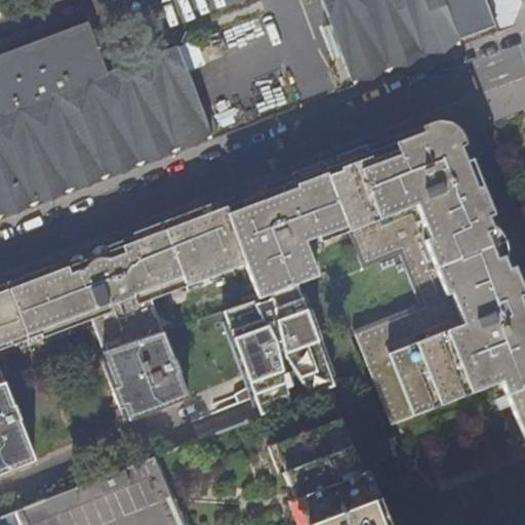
[(321,0),(351,80),(495,27),(485,0),(321,0)]
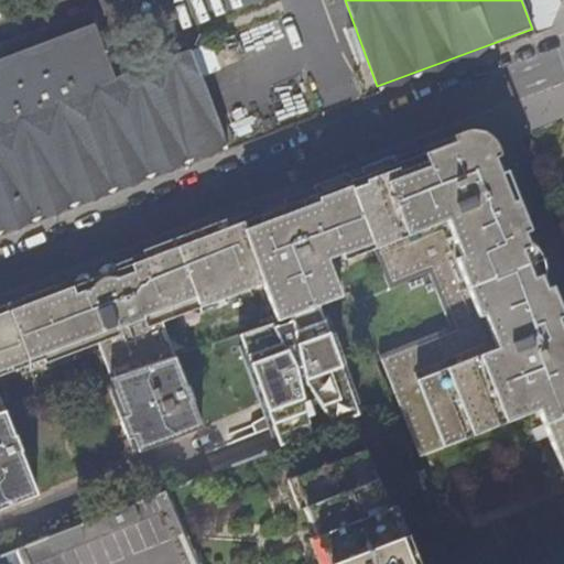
[(0,227),(226,143),(191,50),(114,78),(93,22),(0,55),(0,227)]
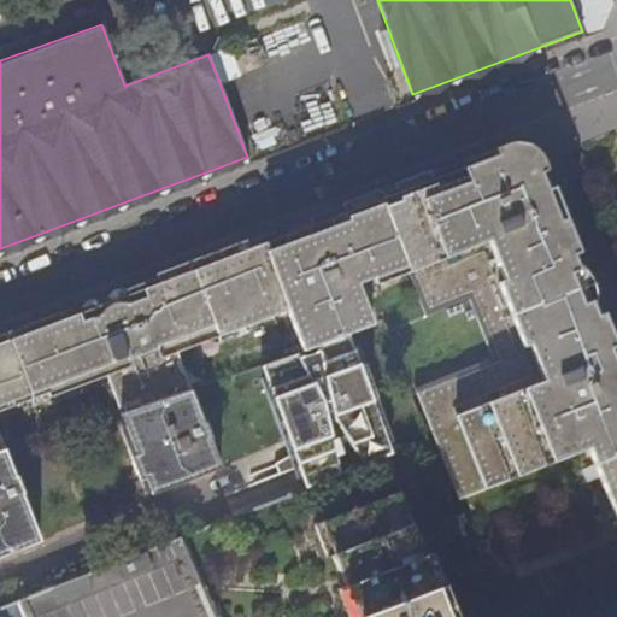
[(533,159),(527,144),(522,142),(513,141),(503,145),(506,151),(509,150),(512,150),(516,148),(519,150),(522,150),(526,152),(529,154),(530,157),(533,159)]
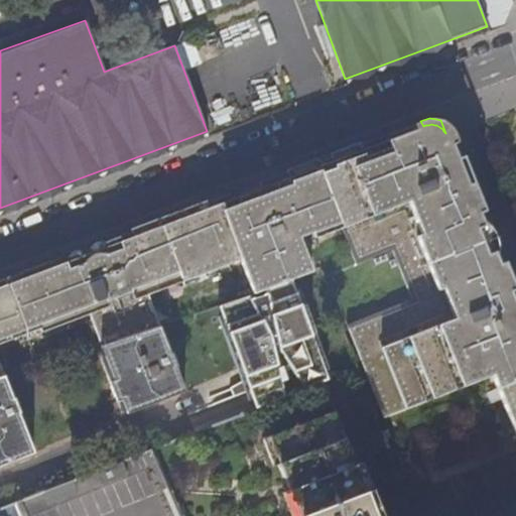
[(459,144),(455,134),(453,130),(449,126),(446,123),(440,120),(445,133),(452,147),(459,144)]
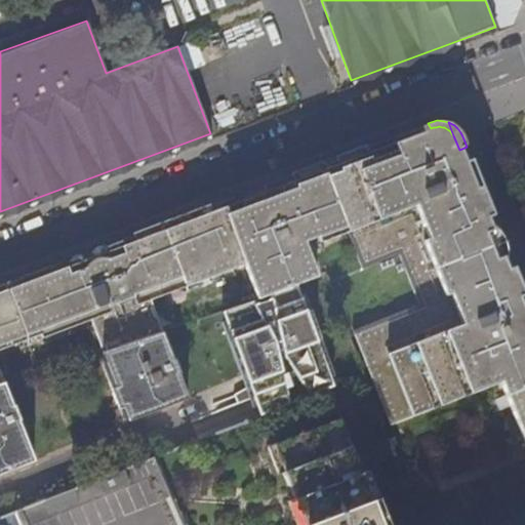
[(163,330),(315,280),(303,245),(317,240),(318,246),(347,235),(359,266),(489,225),(487,218),(463,160),(461,155),(459,150),(453,135),(451,133),(450,131),(447,129),(444,127),(442,127),(439,126),(436,127),(433,127),(431,128),(428,123),(265,185),(267,189),(241,199),(239,194),(108,243),(110,248),(84,257),(83,252),(0,282),(0,384),(4,382),(103,350),(163,330)]
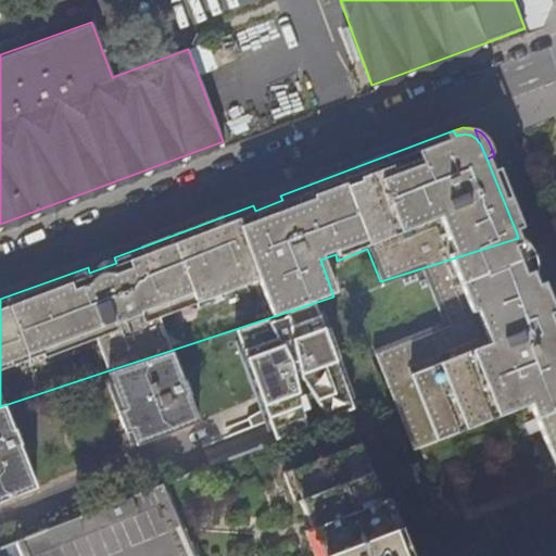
[(522,228),(497,166),(491,169),(516,231),(522,228)]
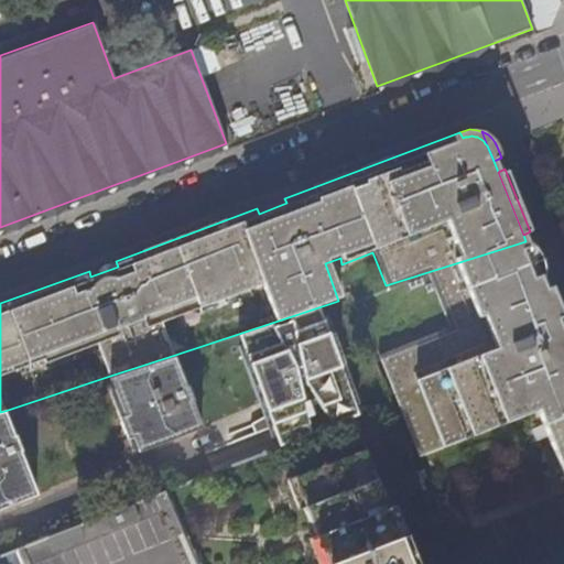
[(527,245),(525,241),(386,285),(389,292),(431,275),(452,326),(379,355),(410,433),(563,358),(563,338),(544,289),(542,284),(541,280),(527,245)]
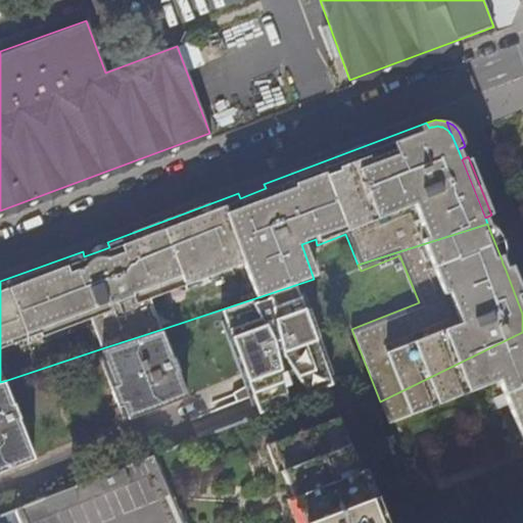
[(507,244),(506,241),(505,238),(503,235),(498,230),(493,228),(488,227),(502,259),(503,258),(505,255),(506,251),(507,248),(507,244)]
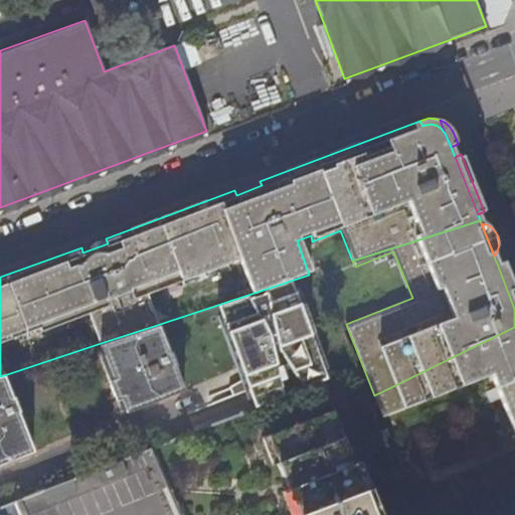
[(514,283),(506,261),(497,264),(514,309),(514,283)]
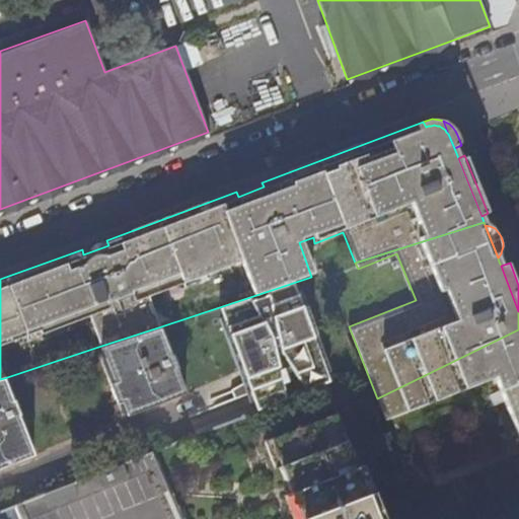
[(187,394),(177,370),(179,369),(171,350),(170,351),(161,326),(101,346),(116,383),(109,385),(117,404),(123,402),(128,417),(187,394)]
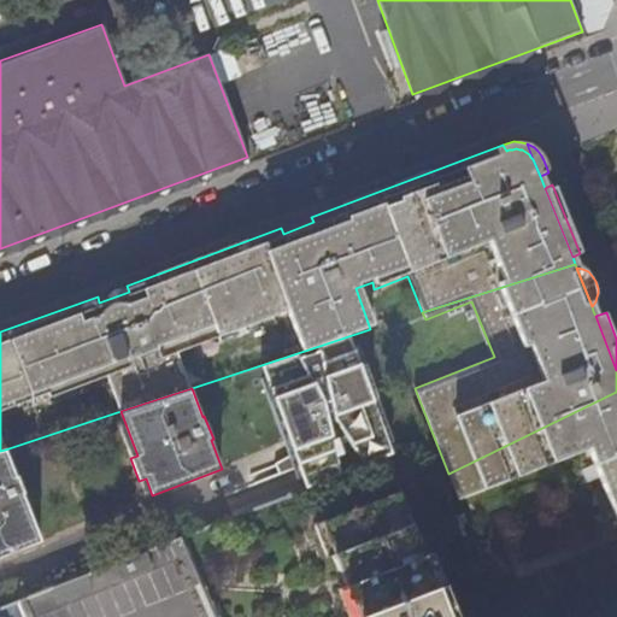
[(616,392),(448,474),(456,493),(585,442),(616,521),(616,532),(615,533),(616,539),(616,392)]
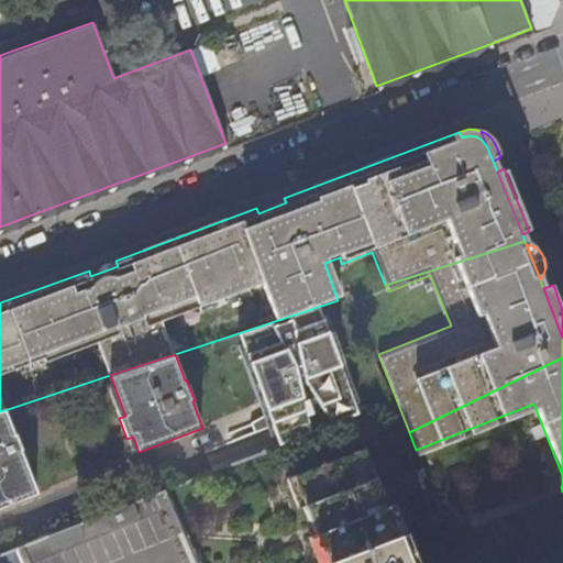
[(0,509),(36,495),(20,451),(22,450),(15,434),(14,434),(4,410),(0,411),(0,509)]
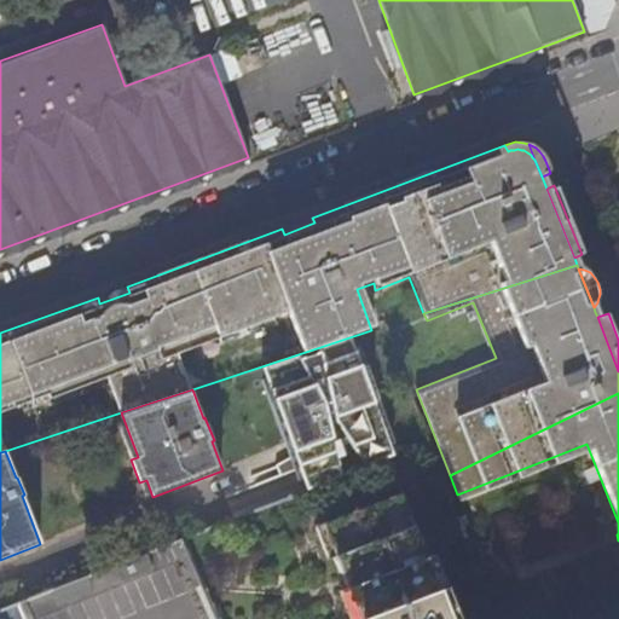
[(451,618),(400,493),(320,525),(358,618),(451,618)]
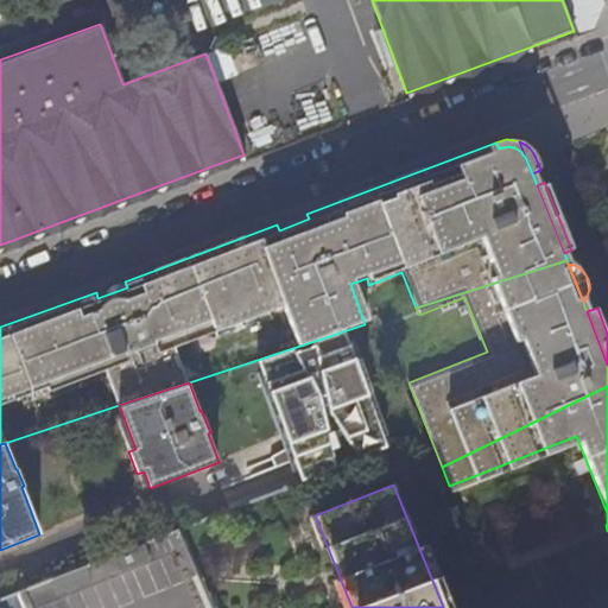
[(213,607),(178,531),(18,594),(24,607),(213,607)]
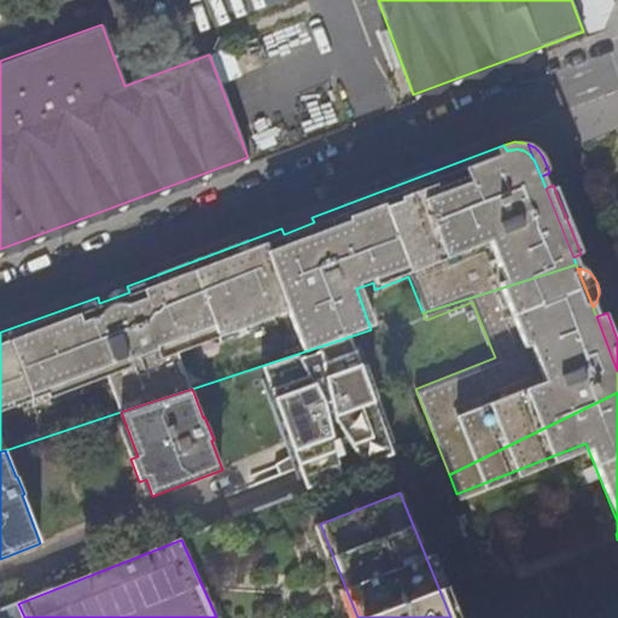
[(0,617),(24,617),(18,604),(0,610),(0,617)]
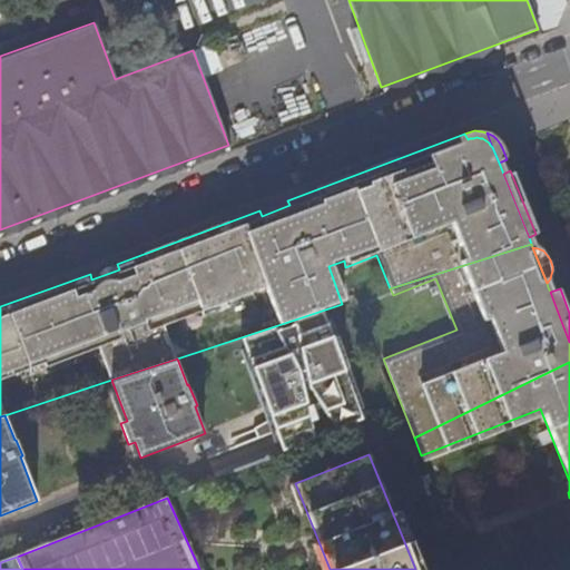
[(569,569),(569,560),(552,569),(569,569)]
